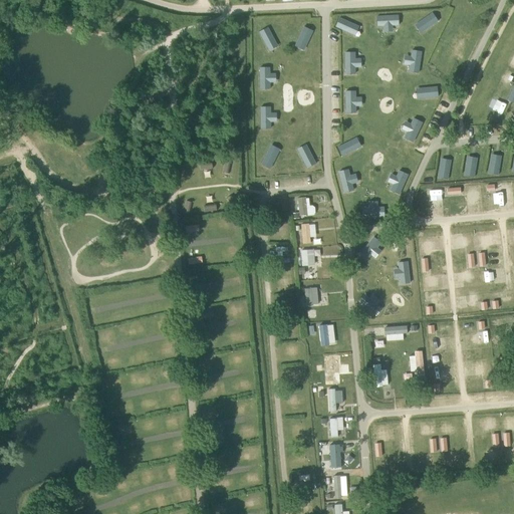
[(432,13),(412,23),(417,32),(437,23),(432,13)]
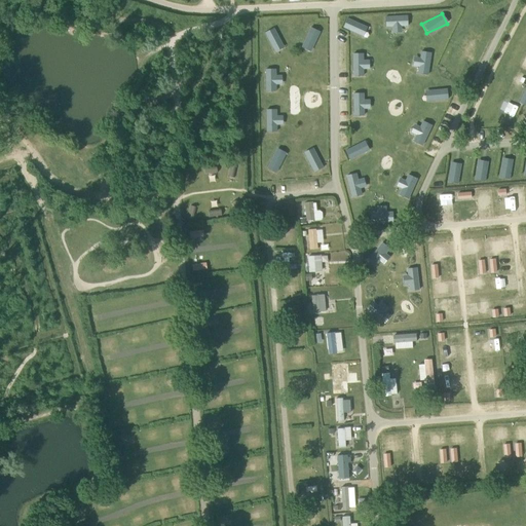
[(401,32),(400,27),(407,26),(407,14),(383,15),(383,27),(391,27),(391,32),(401,32)]
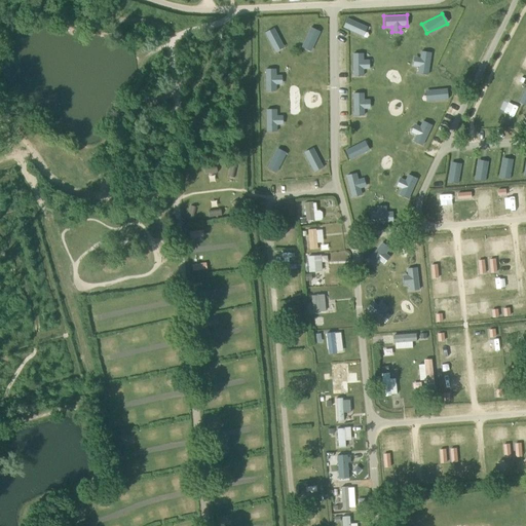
[(340,27),(362,37),(367,27),(345,16),(340,27)]
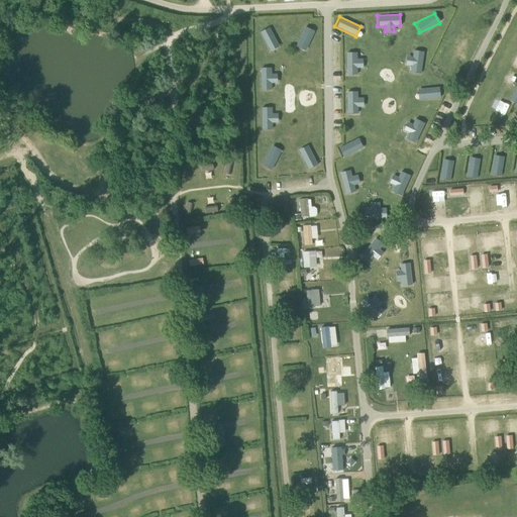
[(269,26),(260,31),(269,50),(278,46),(269,26)]
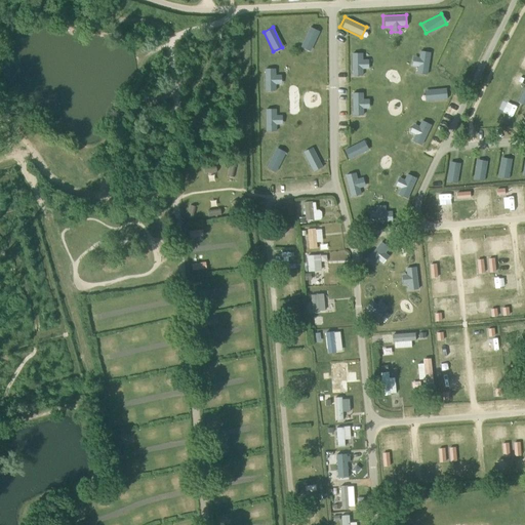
[(307,27),(299,49),(311,52),(317,31),(307,27)]
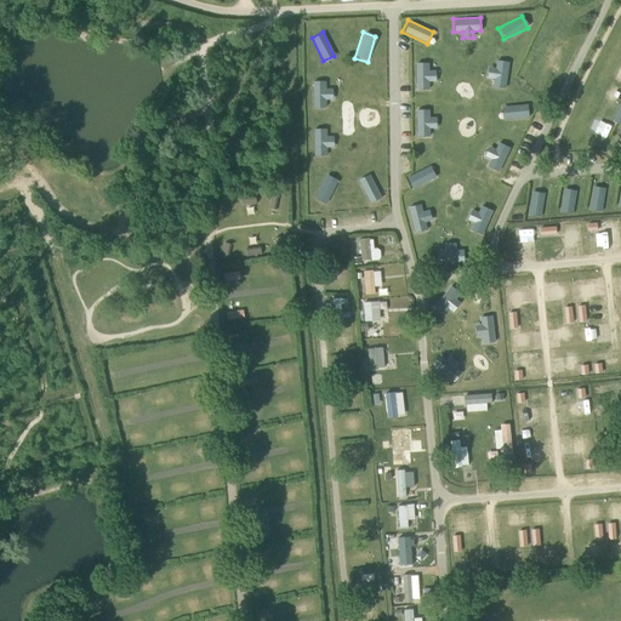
[(494,67),(485,67),(485,79),(491,79),(491,86),(507,87),(507,61),(494,61),(494,67)]
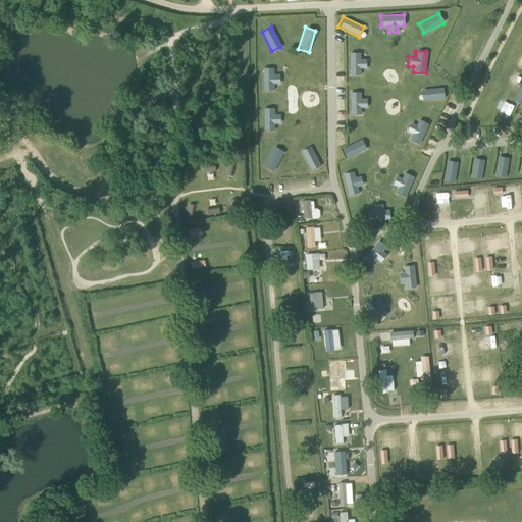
[(349,52),(348,74),(359,75),(359,68),(364,68),(365,59),(359,59),(359,52),(349,52)]
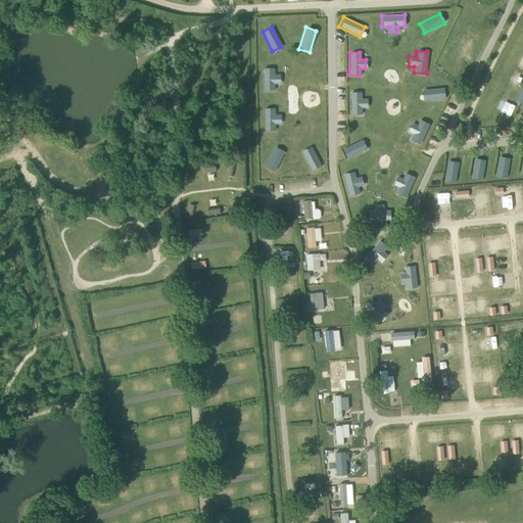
[(522,53),(519,52),(514,63),(522,66),(522,53)]
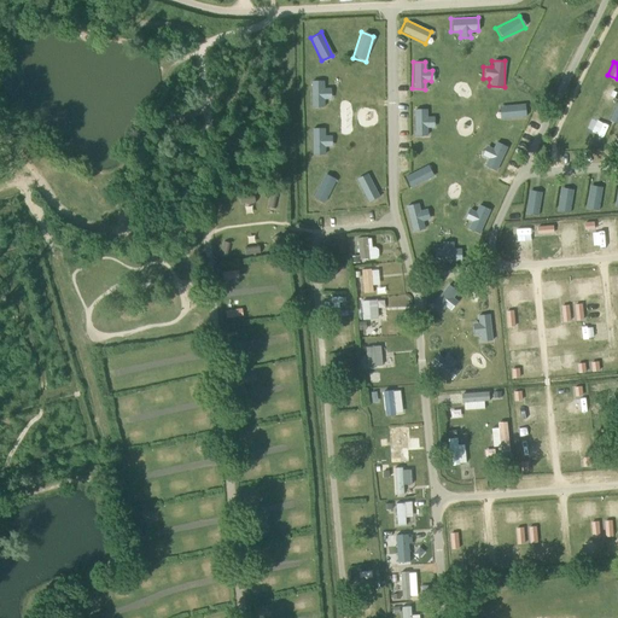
[(325,87),(324,80),(310,80),(310,106),(324,106),(324,99),(332,99),(332,87),(325,87)]
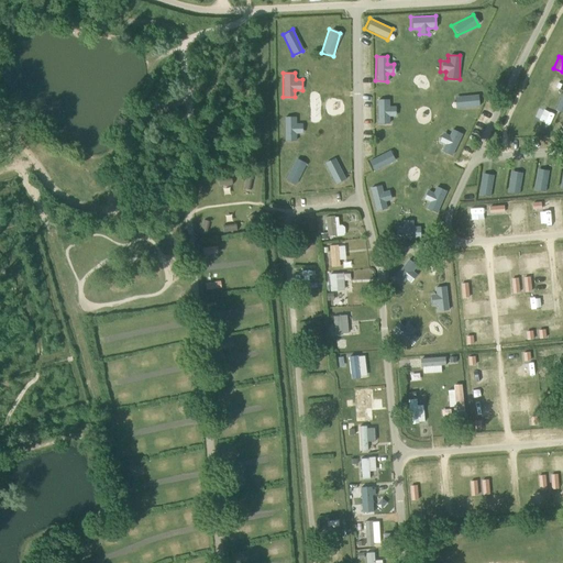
[(477,95),(453,96),(453,108),(477,107),(477,95)]
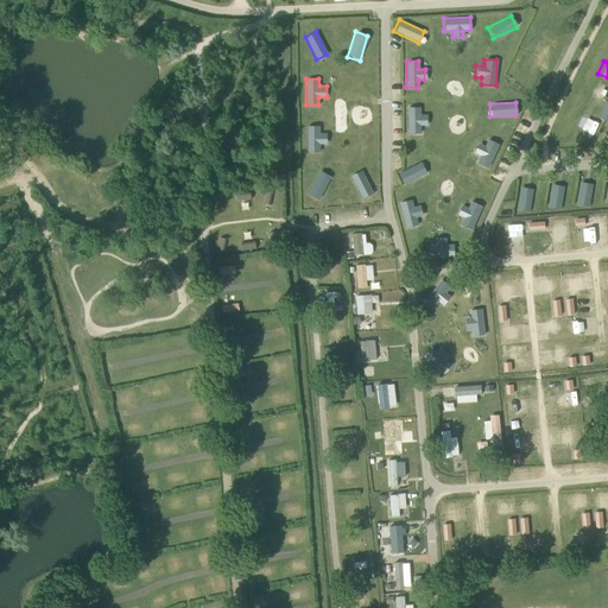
[(597,118),(607,121),(607,106),(603,105),(597,118)]
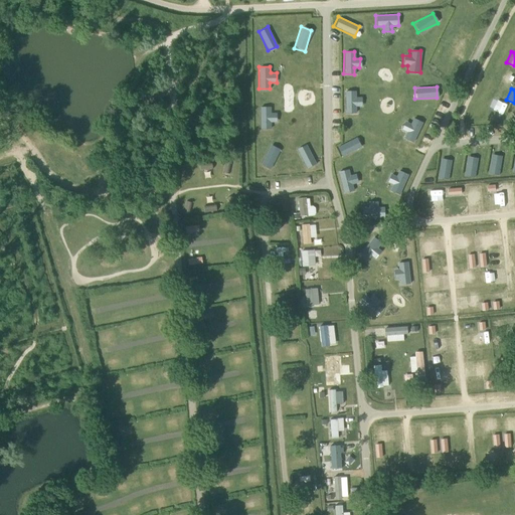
[(362,107),(361,97),(355,97),(355,91),(344,91),(344,114),(356,114),(356,107),(362,107)]
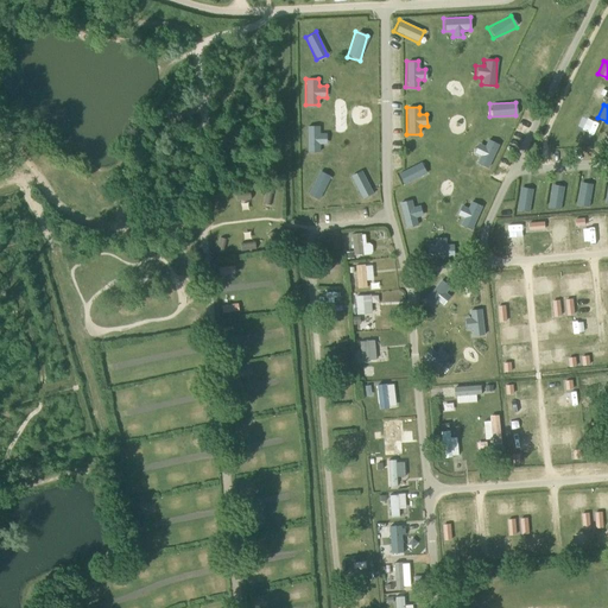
[(580,119),(576,131),(594,137),(597,124),(580,119)]
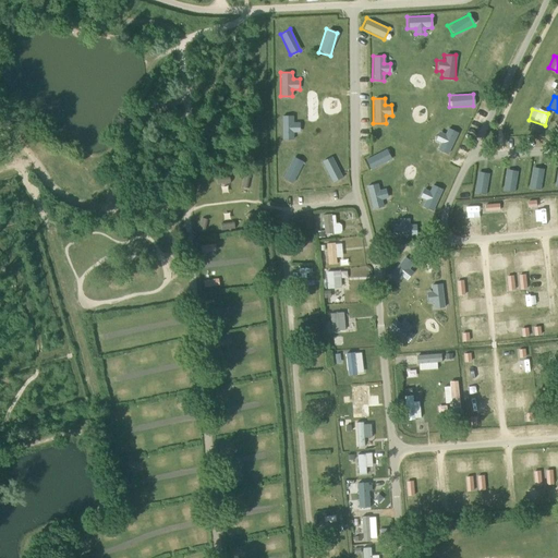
[(292,133),(300,132),(299,122),(292,122),(292,116),(280,116),(281,140),(292,140),(292,133)]
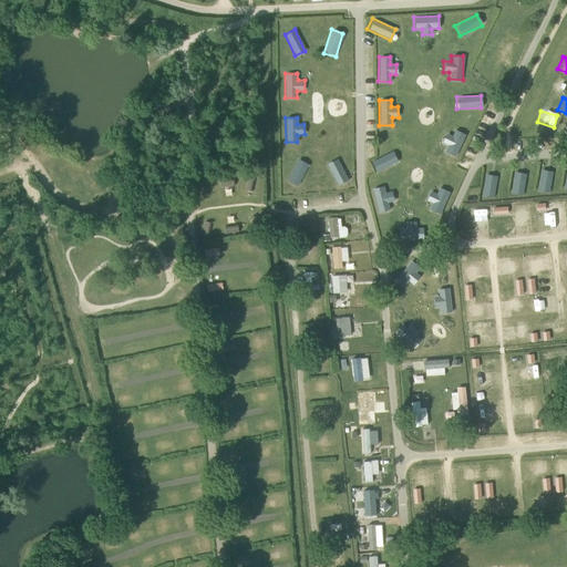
[(453,129),(450,135),(445,133),(440,142),(446,146),(443,151),(453,156),(465,136),(453,129)]
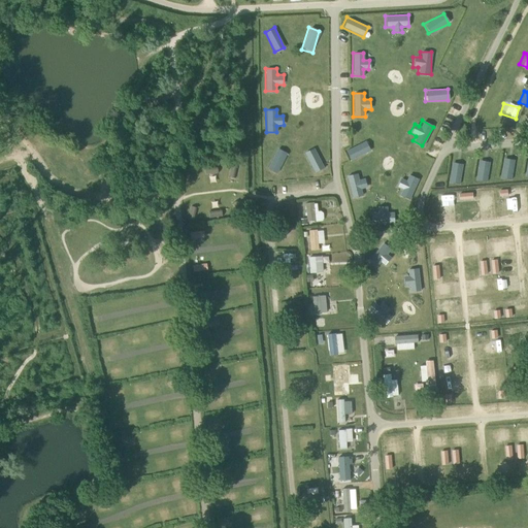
[(348,160),(370,153),(366,141),(344,150),(348,160)]
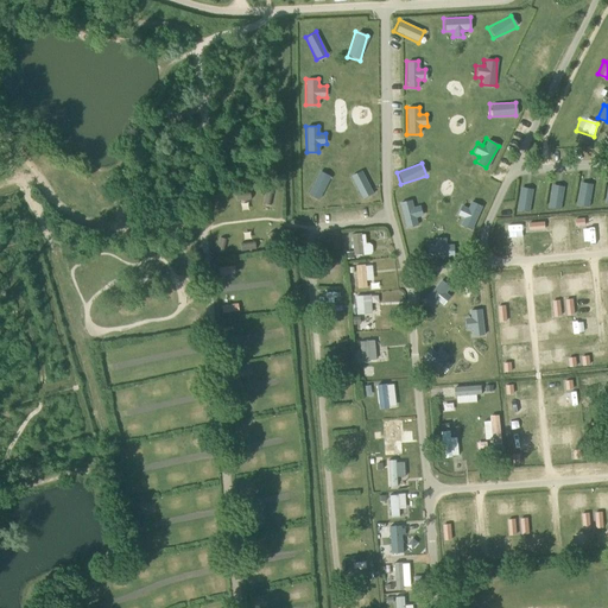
[(361,170),(349,176),(360,198),(373,194),(361,170)]
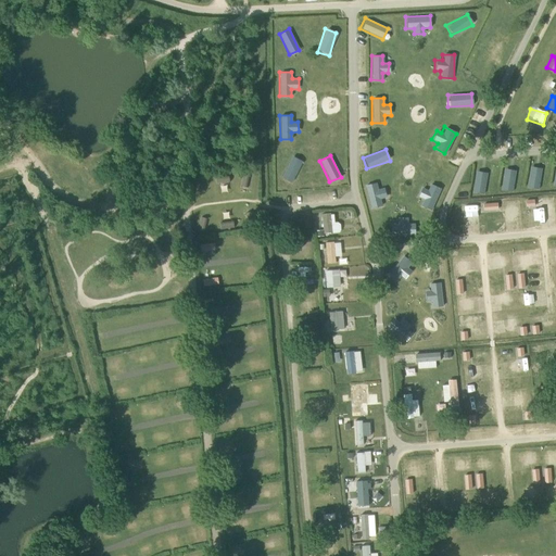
[(291,156),(280,177),(291,182),(302,162),(291,156)]
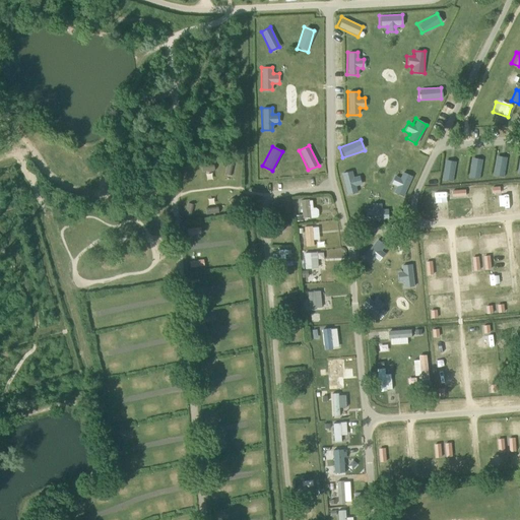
[(496,155),(492,175),(503,177),(507,157),(496,155)]
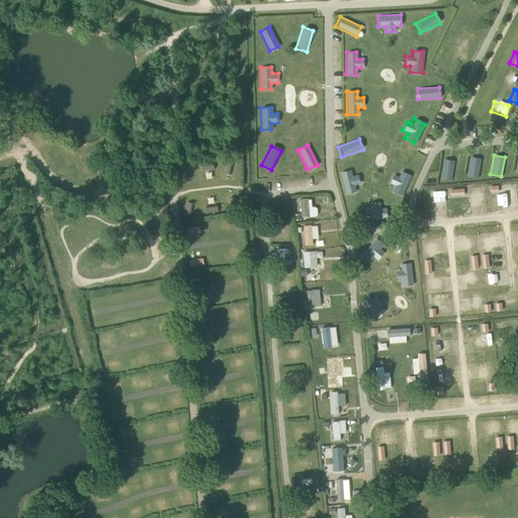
[(469,157),(465,176),(477,178),(481,159),(469,157)]
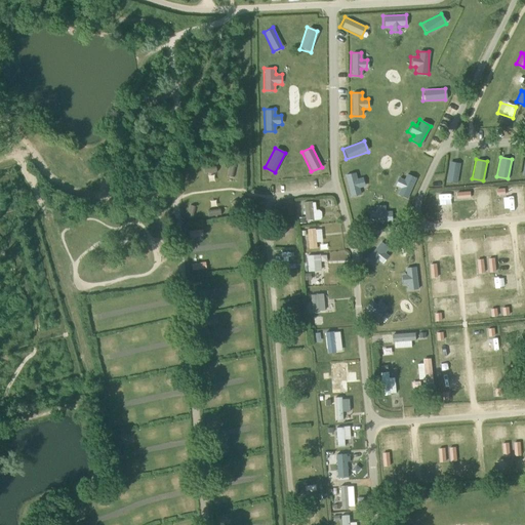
[(445,182),(456,184),(459,163),(448,162),(445,182)]
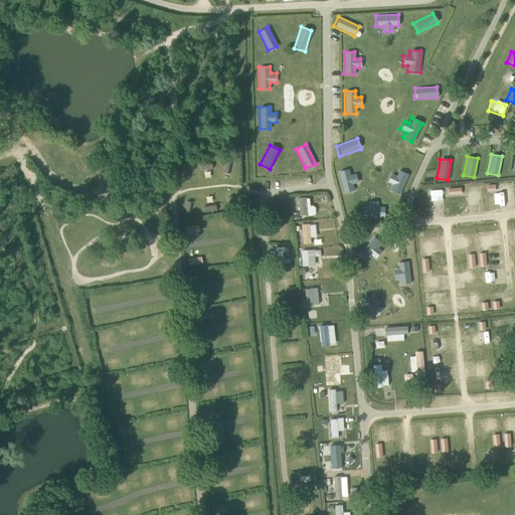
[(355,173),(350,174),(348,169),(338,171),(343,194),(356,191),(354,184),(358,184),(355,173)]
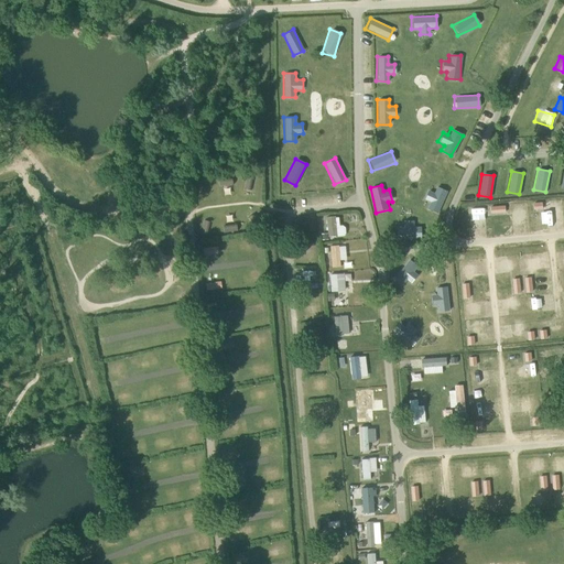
[(437,214),(447,192),(435,186),(432,193),(426,191),(422,199),(427,202),(424,208),(437,214)]
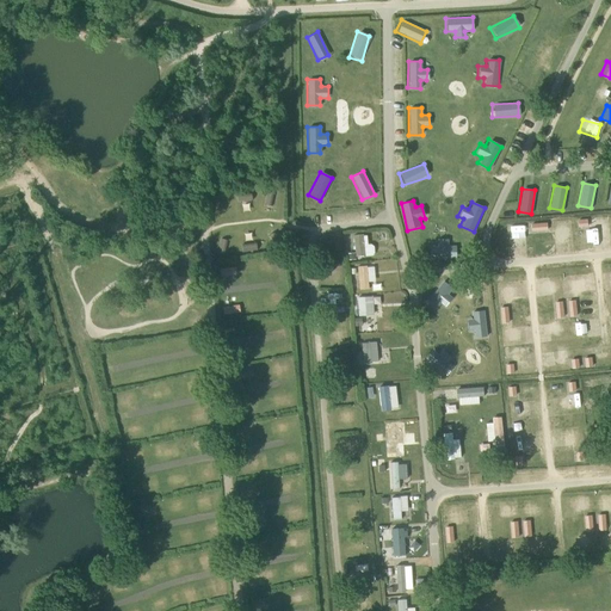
[(610,226),(581,227),(581,238),(597,236),(597,241),(610,240),(610,226)]
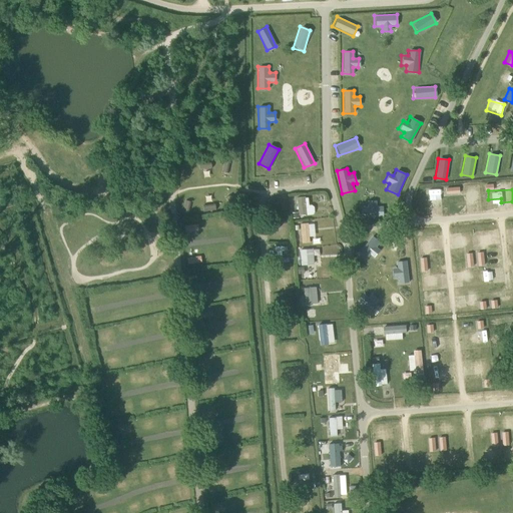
[(423,213),(422,208),(437,207),(437,194),(415,195),(416,213),(423,213)]
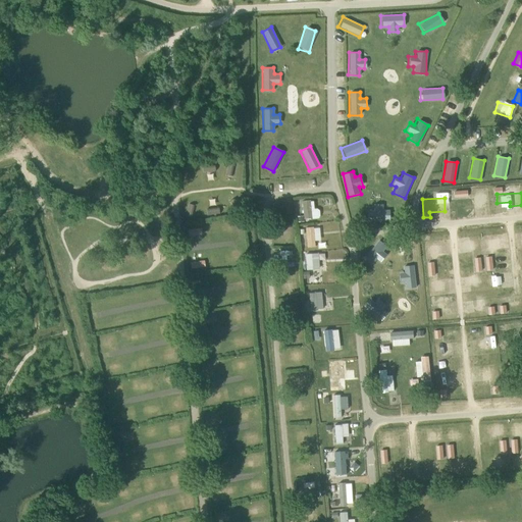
[(301,200),(302,219),(319,218),(318,208),(313,208),(312,200),(301,200)]
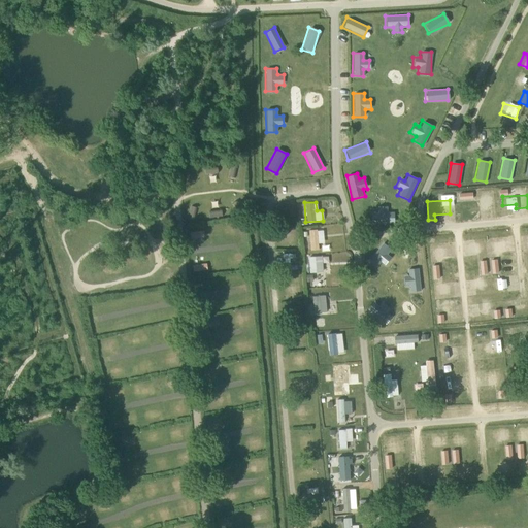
[(376,224),(389,223),(388,206),(375,206),(376,224)]
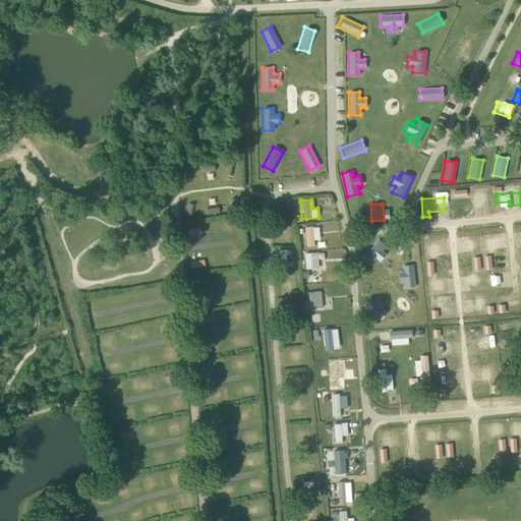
[(313,240),(319,240),(319,226),(301,227),(302,246),(313,246),(313,240)]
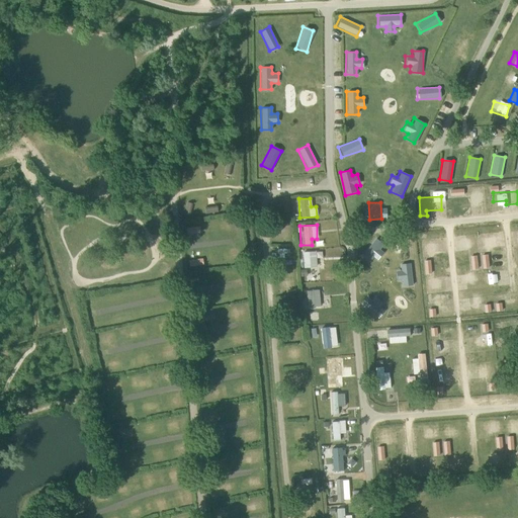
[(280,234),(280,243),(288,243),(288,234),(280,234)]
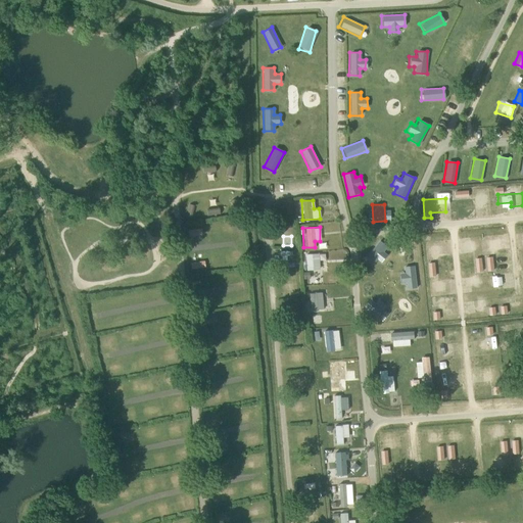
[(326,260),(325,253),(304,253),(304,270),(319,270),(319,260),(326,260)]
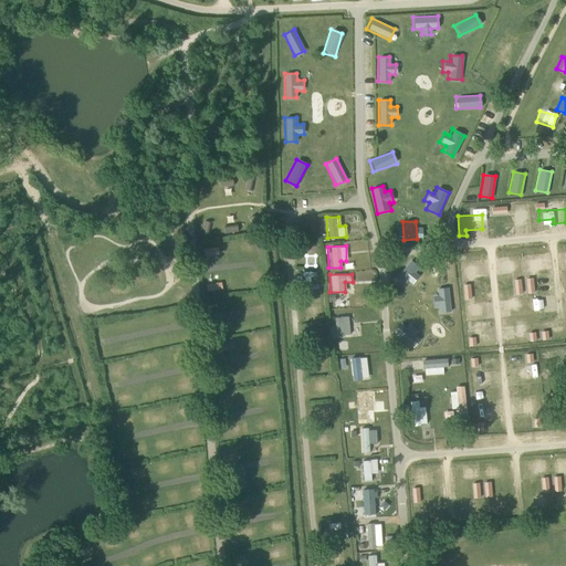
[(207,291),(222,289),(220,282),(206,284),(207,291)]
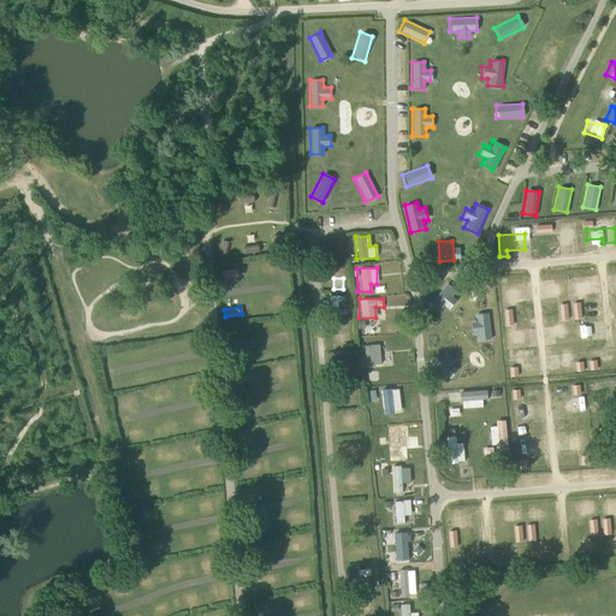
[(546,318),(552,344),(568,341),(566,330),(574,329),(572,319),(564,321),(563,314),(546,318)]
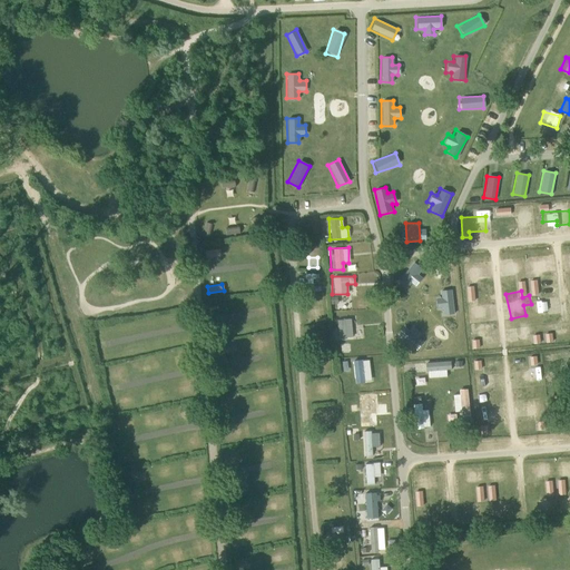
[(449,305),(441,305),(442,321),(460,320),(458,294),(449,294),(449,305)]
